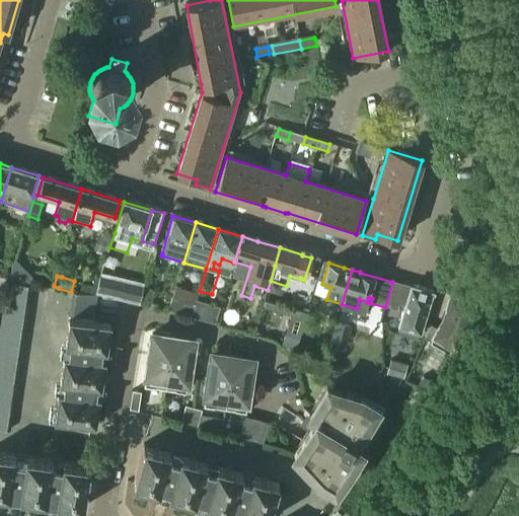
[(109,279),(99,294),(141,304),(144,288),(109,279)]
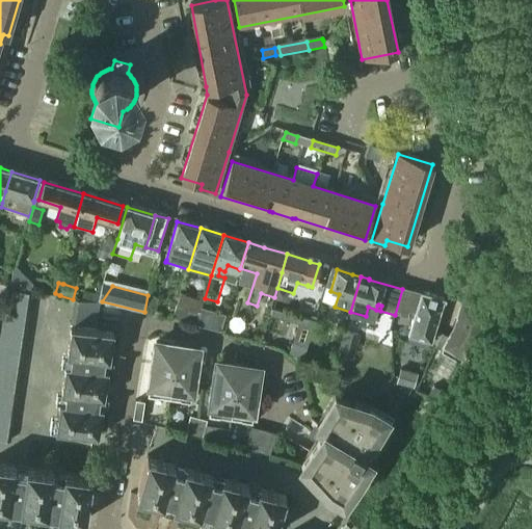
[(434,334),(444,301),(402,289),(395,315),(407,318),(409,313),(415,314),(408,337),(431,344),(434,334)]
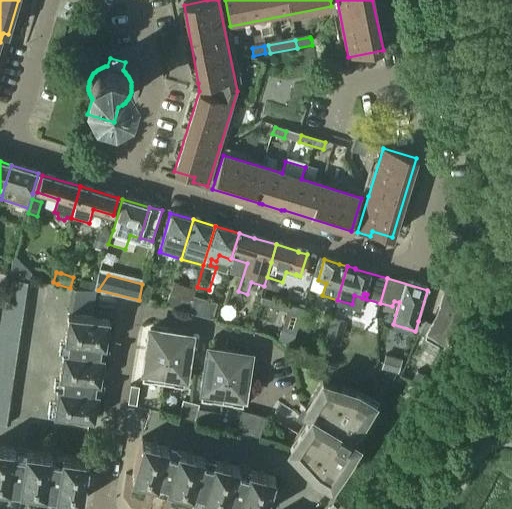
[(0,425),(10,427),(31,284),(7,280),(0,326),(0,425)]
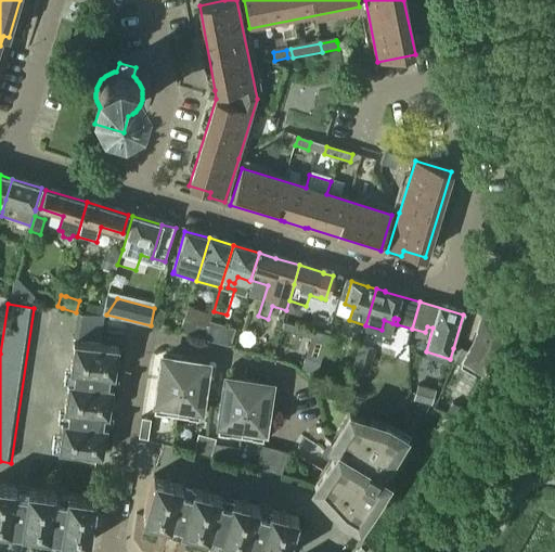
[(99,345),(103,319),(77,315),(74,341),(99,345)]
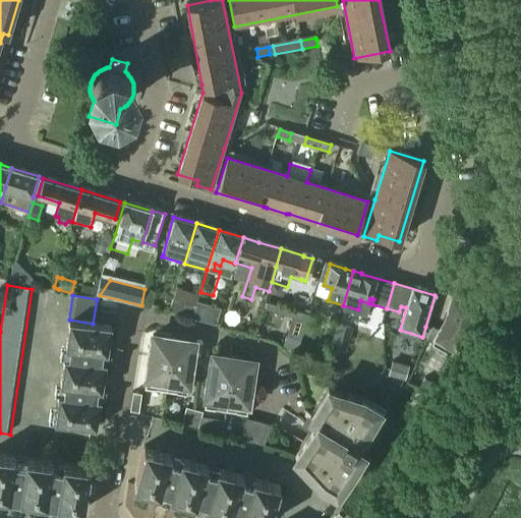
[(456,346),(465,332),(469,323),(472,310),(473,306),(453,300),(448,319),(440,332),(433,328),(426,340),(431,343),(430,345),(451,357),(457,347),(456,346)]
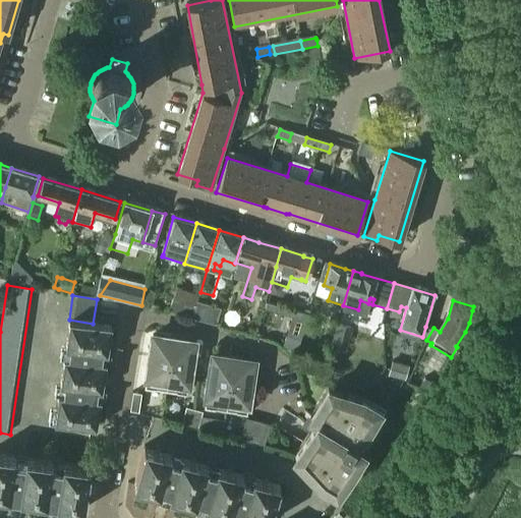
[(172,301),(169,312),(191,320),(195,308),(172,301)]
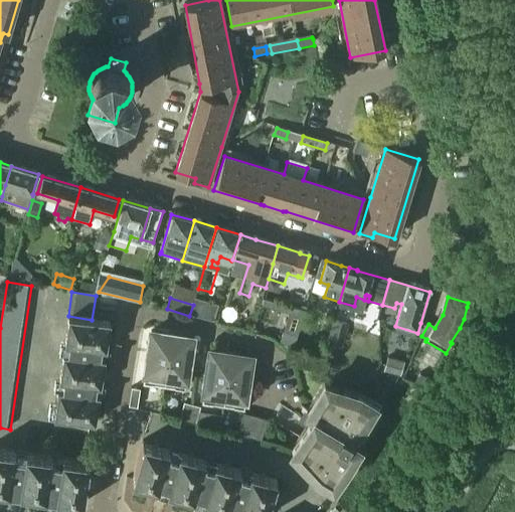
[(302,318),(288,313),(282,333),(296,338),(302,318)]
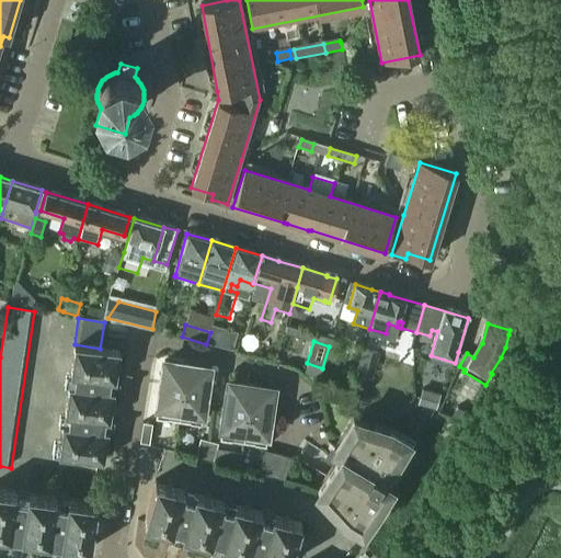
[(115,383),(119,352),(73,345),(69,376),(75,377),(73,382),(110,387),(111,383),(115,383)]
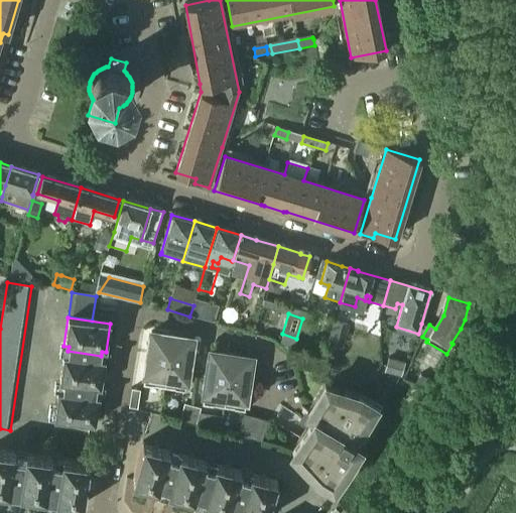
[(334,322),(326,347),(341,351),(348,327),(334,322)]
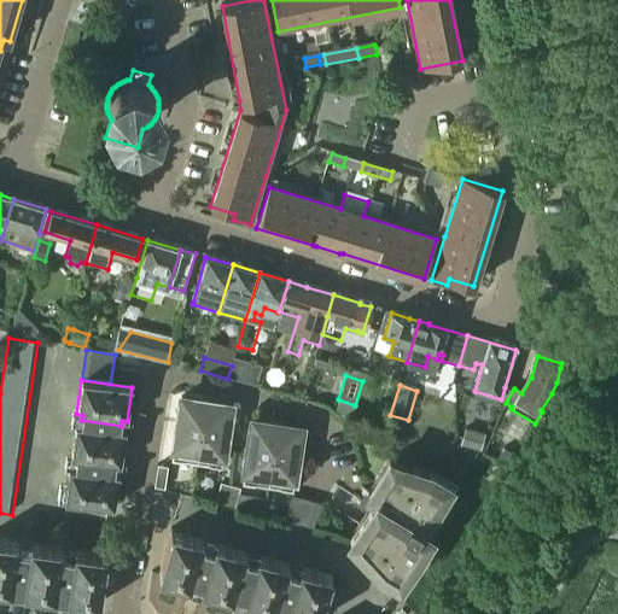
[(197,467),(205,403),(181,399),(176,440),(174,440),(172,462),(197,467)]
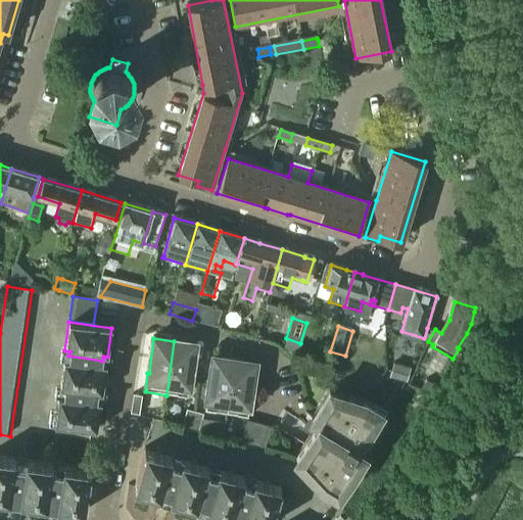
[(190,379),(195,344),(174,341),(167,395),(188,398),(191,379),(190,379)]
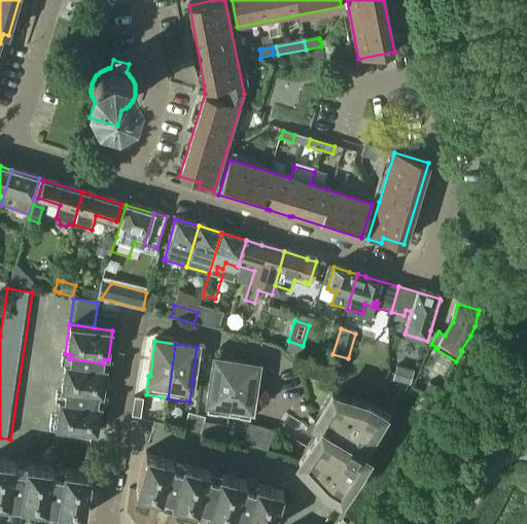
[(103,368),(103,363),(69,358),(69,362),(64,362),(60,390),(64,391),(64,395),(98,400),(99,396),(103,397),(107,369),(103,368)]
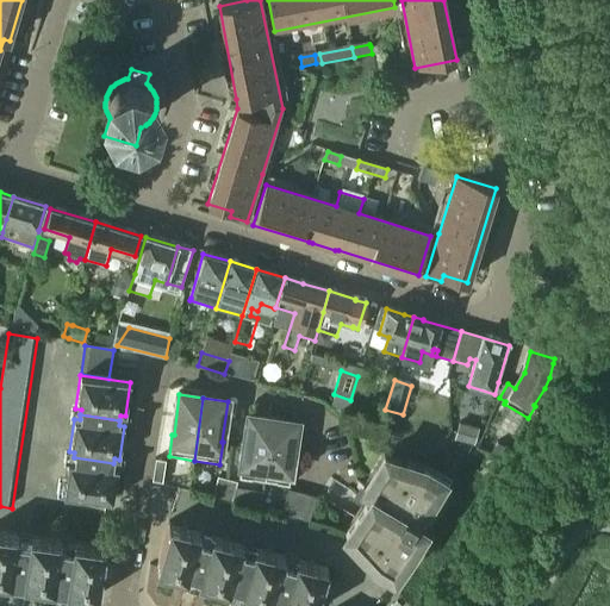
[(265,483),(273,420),(249,417),(243,457),(242,457),(238,480),(265,483)]
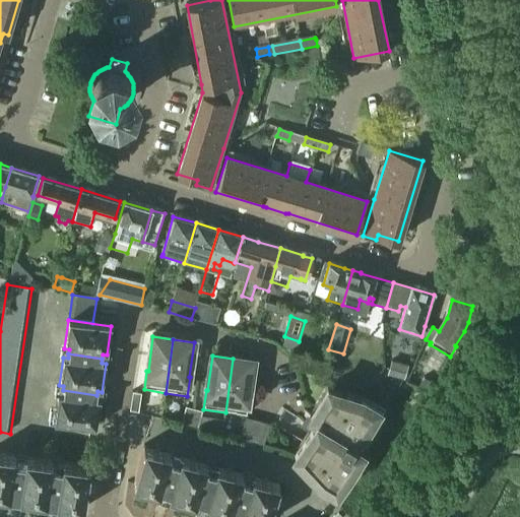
[(249,396),(253,362),(233,359),(225,412),(247,415),(249,396)]
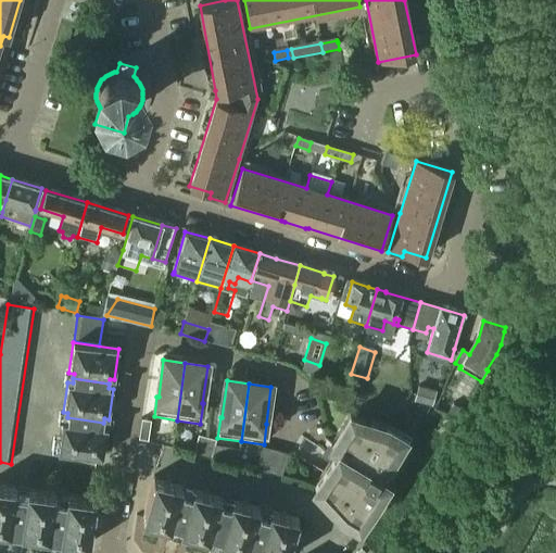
[(380,487),(408,441),(386,427),(383,430),(371,423),(368,427),(350,416),(331,445),(339,450),(333,457),(332,459),(315,488),(333,500),(331,503),(343,511),(341,515),(363,528),(387,490),(380,487)]
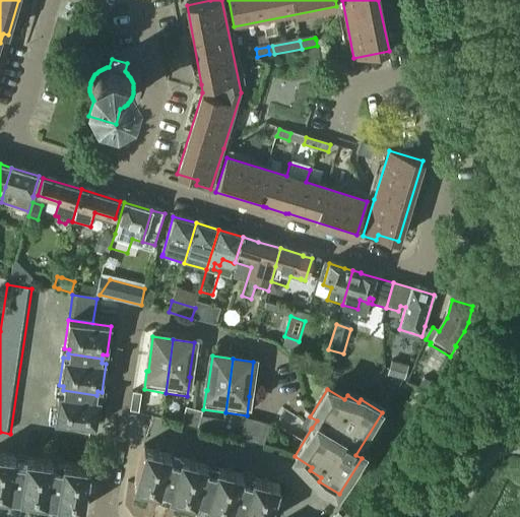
[(96,429),(101,400),(95,400),(96,395),(63,390),(62,395),(58,394),(54,423),(96,429)]
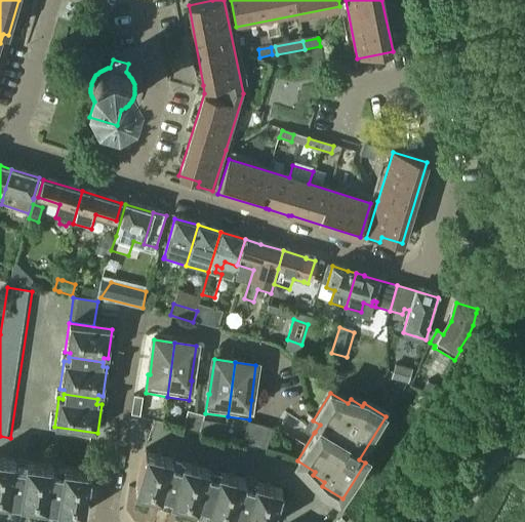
[(143,399),(133,398),(131,416),(139,417),(143,399)]
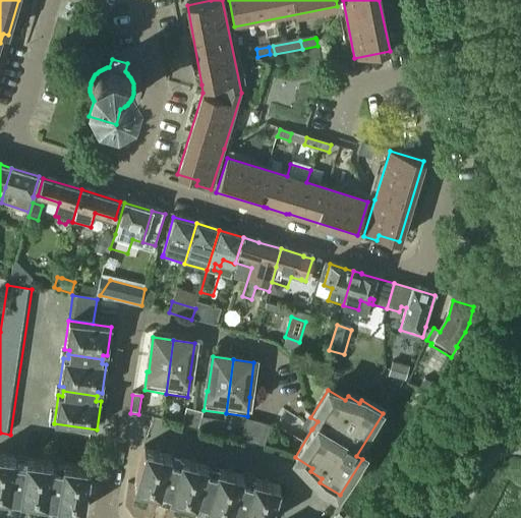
[(197,433),(203,414),(186,409),(181,427),(197,433)]
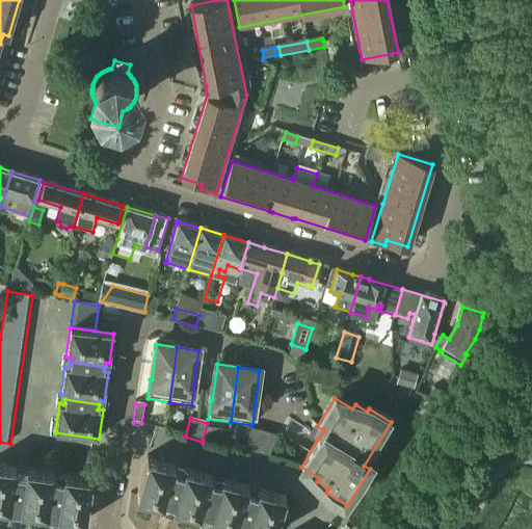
[(269,459),(275,437),(275,435),(251,429),(245,452),(269,459)]
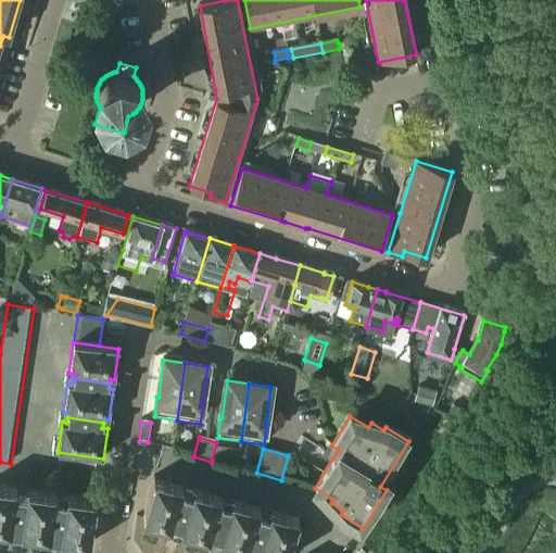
[(178,523),(186,497),(181,495),(184,487),(154,478),(142,523),(172,530),(174,522),(178,523)]
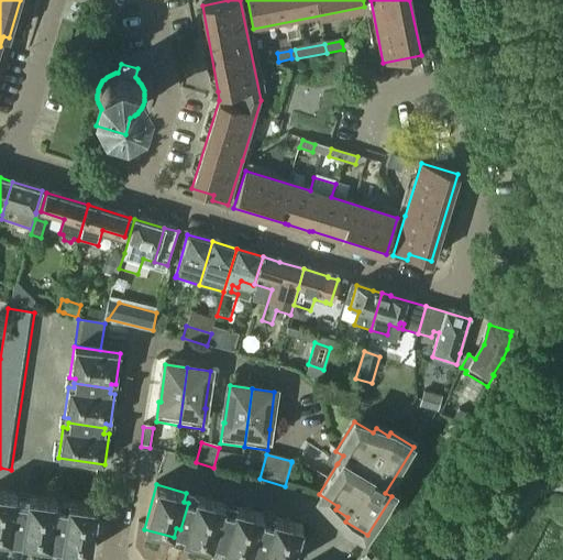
[(0,540),(15,542),(22,497),(0,493),(0,540)]
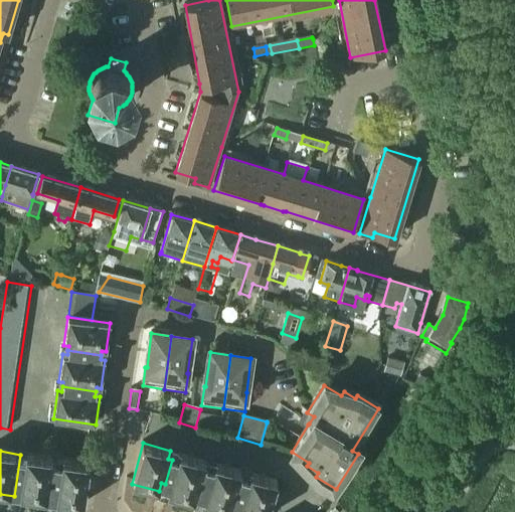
[(201,494),(207,470),(203,469),(205,461),(178,453),(176,461),(172,460),(165,484),(170,485),(167,494),(194,501),(197,493),(201,494)]
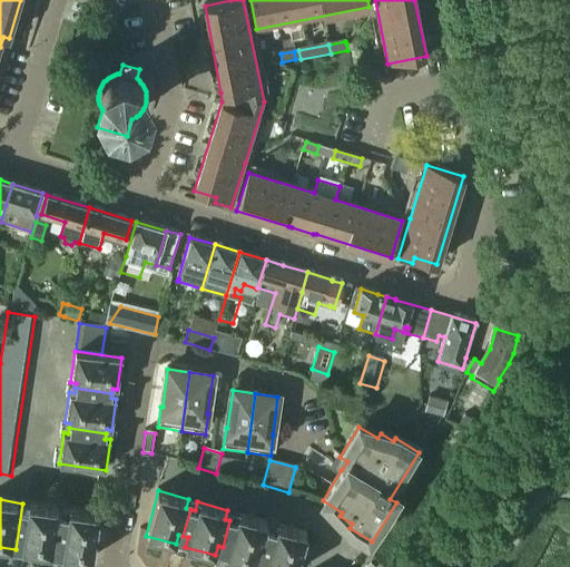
[(57,556),(64,509),(22,504),(16,549),(57,556)]
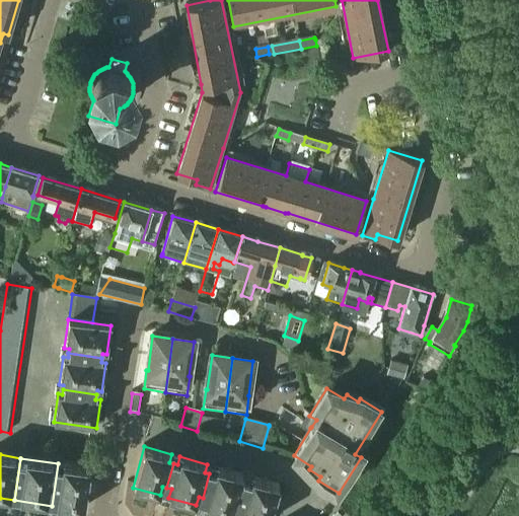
[(89,468),(88,468),(58,463),(52,506),(84,511),(89,468)]
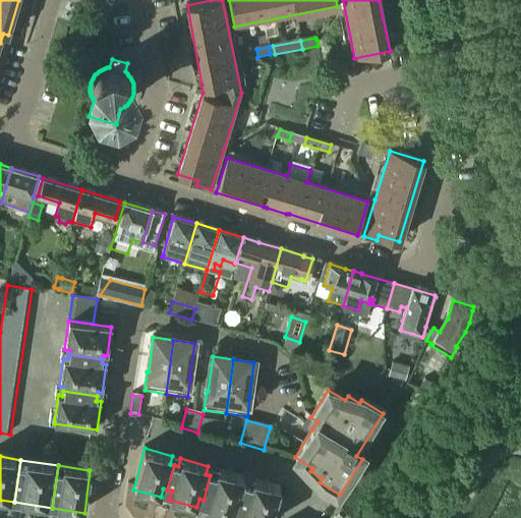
[(239,510),(246,485),(241,484),(244,475),(217,468),(215,476),(210,475),(204,500),(208,501),(206,509),(233,517),(235,509),(239,510)]
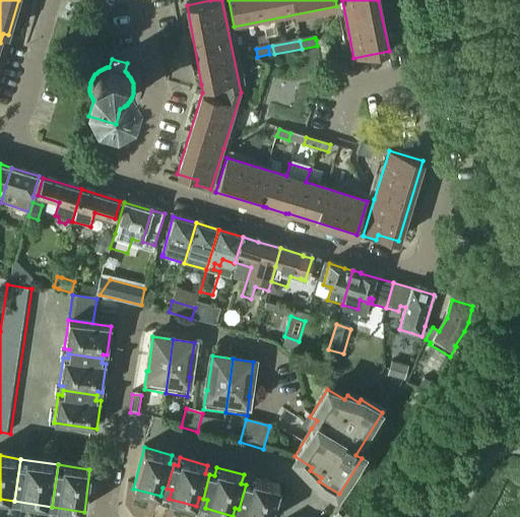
[(270,516),(279,486),(279,485),(252,477),(250,486),(246,485),(239,509),(243,510),(242,516),(270,516)]
